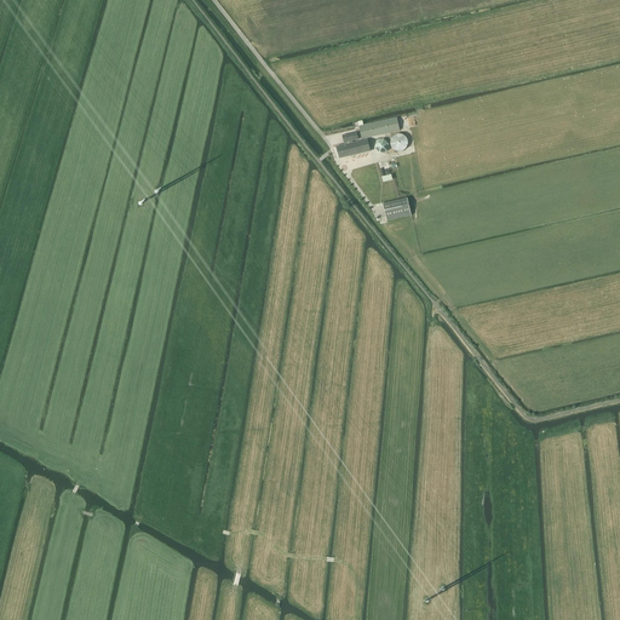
[(362,139),(400,131),(397,119),(360,127),(362,139)]
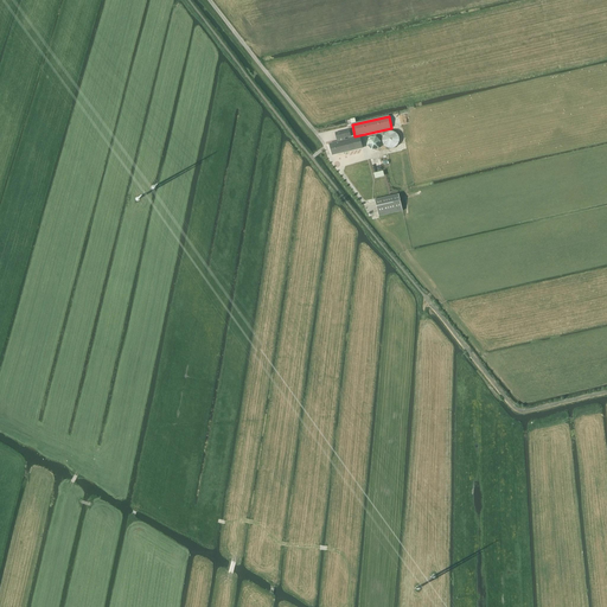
[(350,131),(336,133),(337,140),(338,140),(338,142),(330,144),(332,154),(363,148),(360,138),(345,140),(345,139),(352,136),(350,131)]
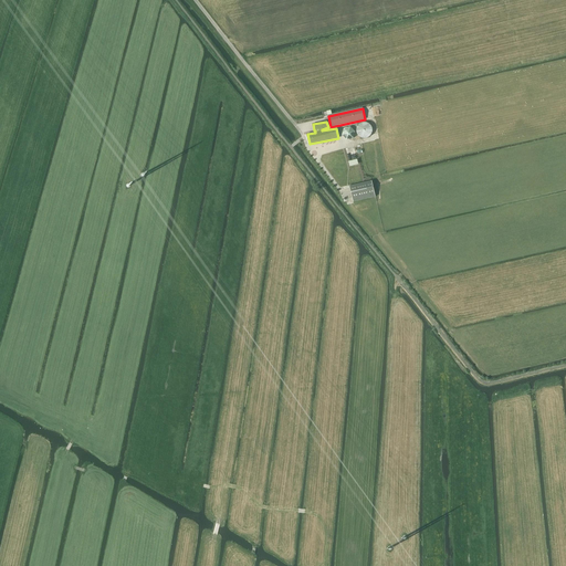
[(373,133),(373,132),(371,129),(370,127),(370,126),(368,126),(367,125),(366,125),(365,125),(363,125),(362,126),(360,127),(359,129),(358,130),(358,132),(359,134),(359,135),(360,136),(362,137),(363,138),(364,138),(365,138),(367,138),(368,138),(369,137),(370,137),(371,136),(371,135),(373,133)]
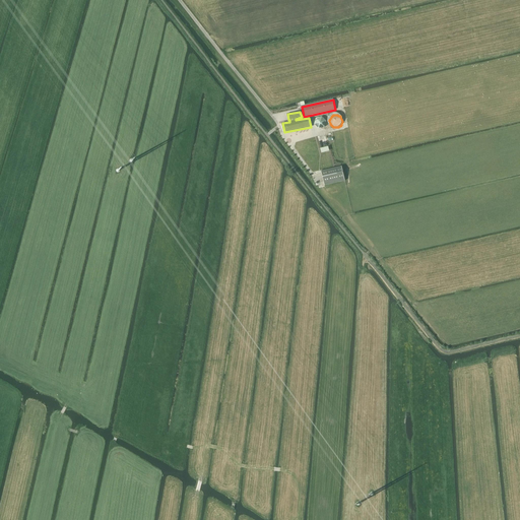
[(316,118),(314,124),(318,128),(325,127),(326,121),(322,116),(316,118)]
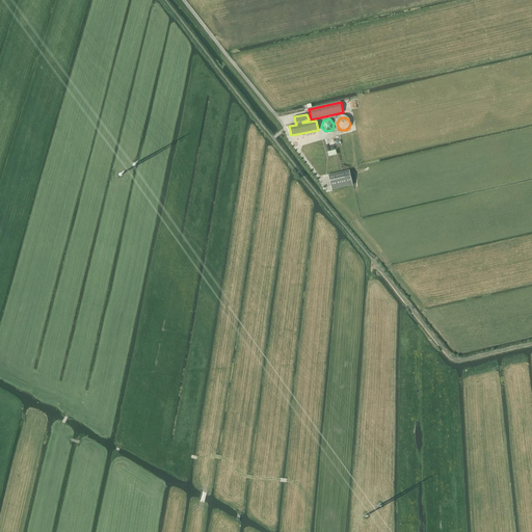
[(349,170),(329,175),(333,189),(353,185),(349,170)]
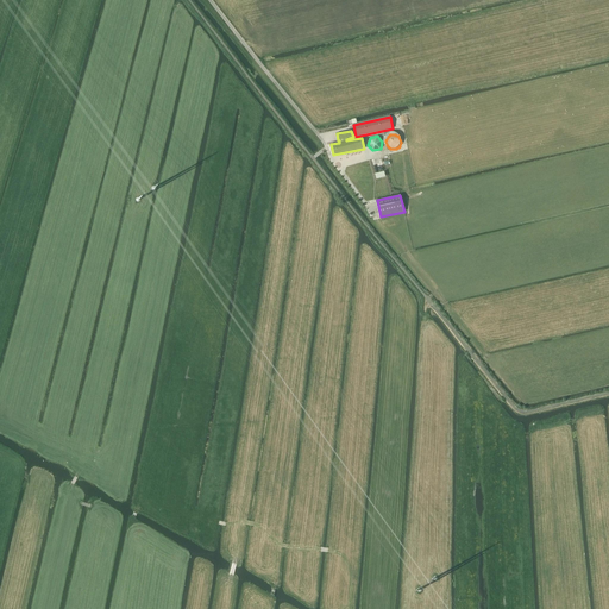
All buildings are outlined.
